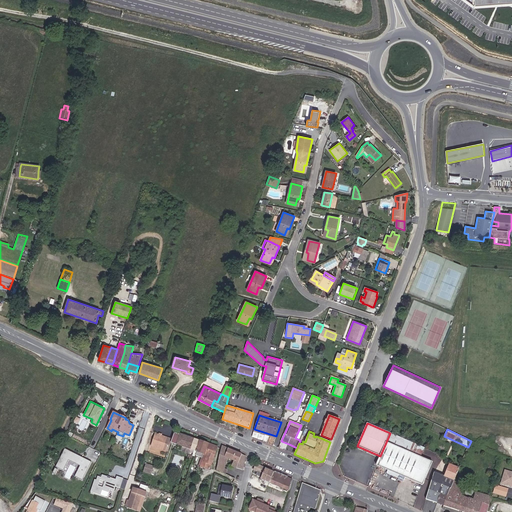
[(191,449),(195,439),(180,434),(180,435),(174,433),(172,439),(171,443),(176,445),(177,444),(182,446),(181,451),(189,454),(190,452),(191,449)]
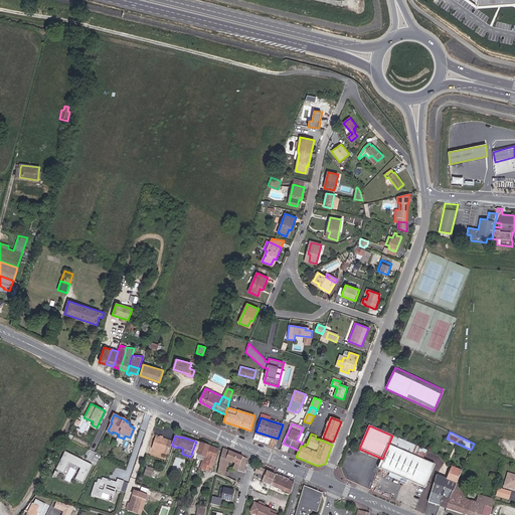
[(423,460),(427,450),(392,436),(382,459),(378,468),(384,471),(390,473),(388,476),(400,481),(401,478),(425,488),(436,465),(423,460)]
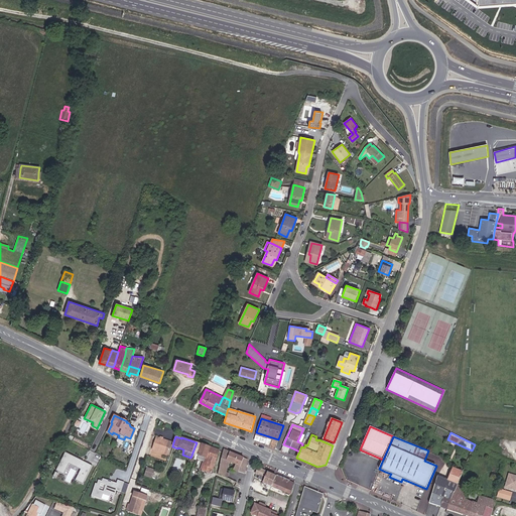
[(159,438),(157,437),(153,449),(164,454),(169,455),(172,446),(173,442),(168,441),(163,439),(159,438)]
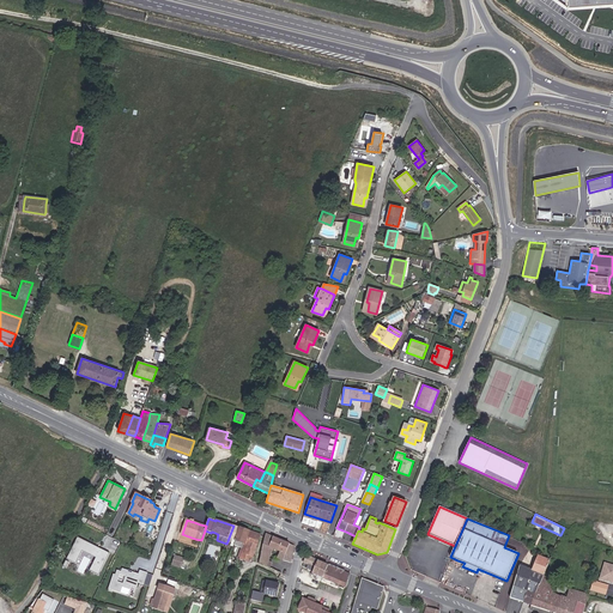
[(234,544),(240,528),(234,526),(229,538),(234,540),(232,542),(231,546),(232,546),(234,544)]
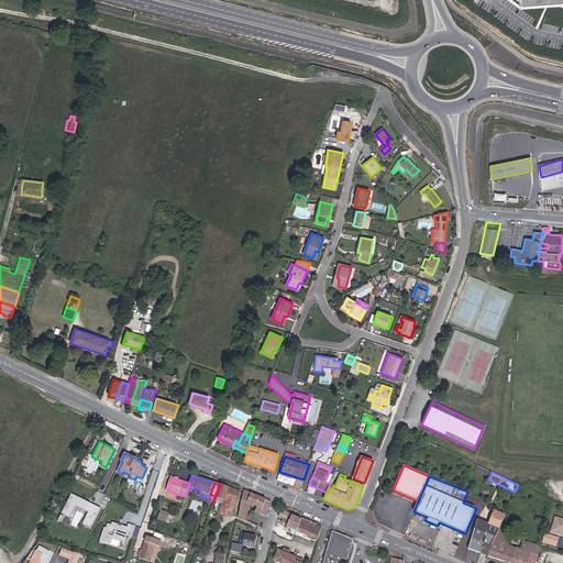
[(230,517),(239,492),(220,485),(214,499),(222,503),(219,512),(230,517)]
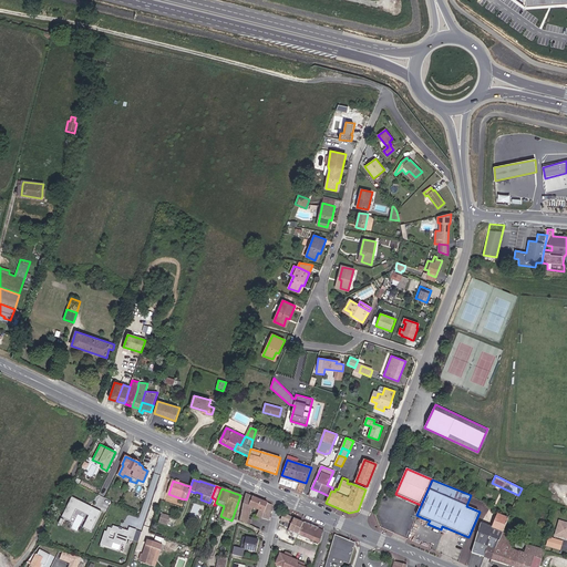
[(268,521),(272,505),(246,494),(244,503),(241,512),(241,514),(241,515),(240,521),(247,524),(250,525),(254,527),(259,531),(263,524),(251,519),(248,519),(253,507),(259,511),(257,516),(261,518),(268,521)]
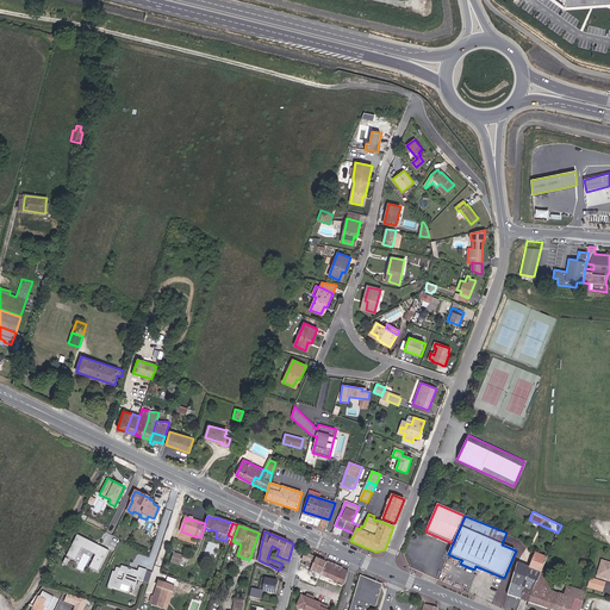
[(109,551),(78,535),(67,556),(76,561),(82,548),(95,555),(89,567),(98,572),(109,551)]
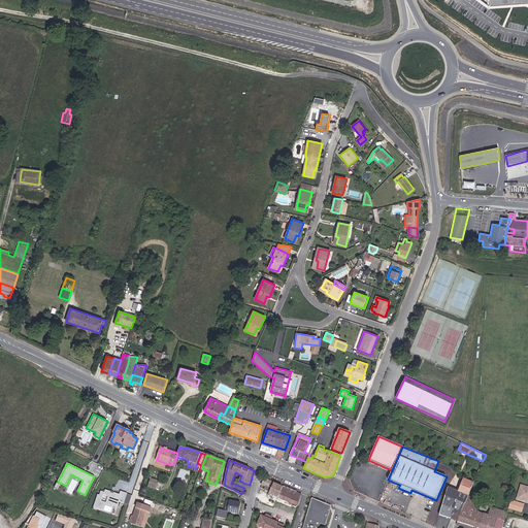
[(156,489),(159,482),(151,479),(147,486),(156,489)]
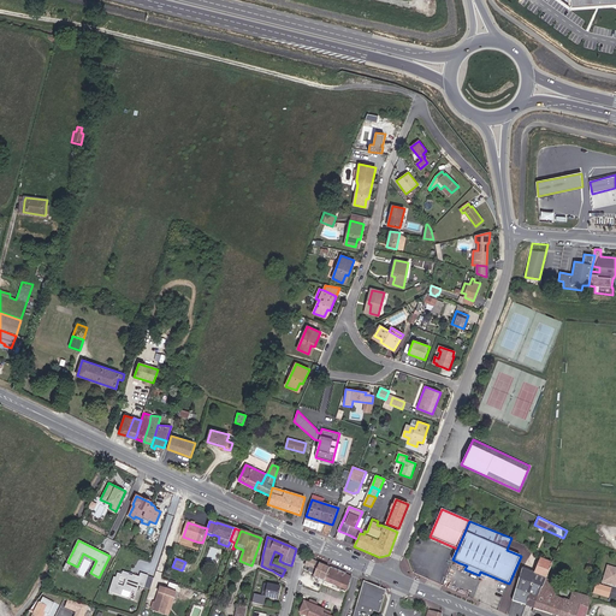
[(324,580),(329,567),(319,563),(308,558),(306,566),(317,570),(314,575),(324,580)]
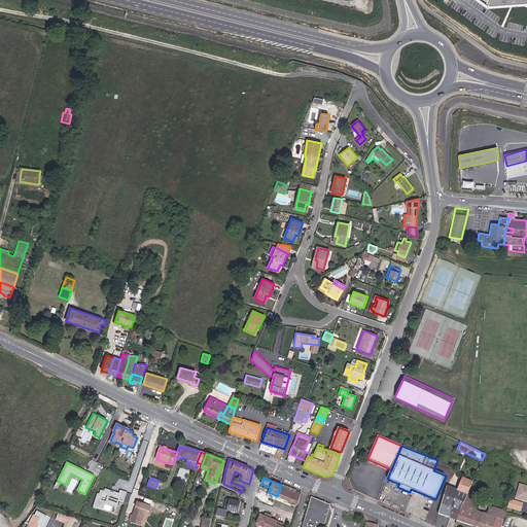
[(467,495),(472,482),(462,478),(457,490),(447,486),(442,503),(453,507),(460,511),(463,502),(464,502),(467,495)]
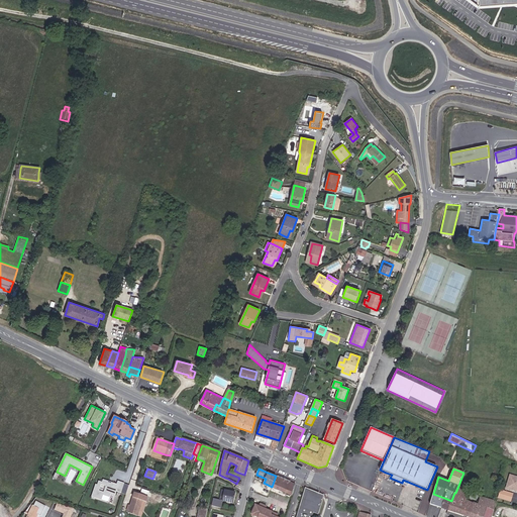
[(382,485),(386,473),(380,470),(375,482),(382,485)]
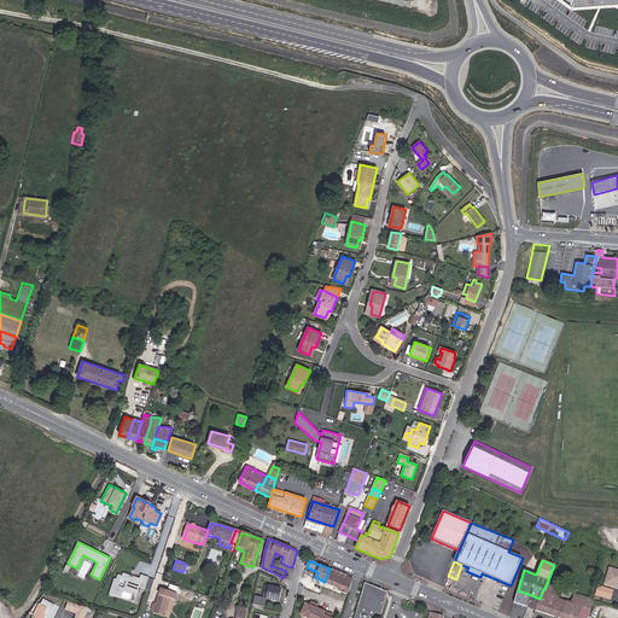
[(617,586),(617,569),(611,567),(606,583),(612,584),(612,583),(616,584),(616,586),(617,586)]
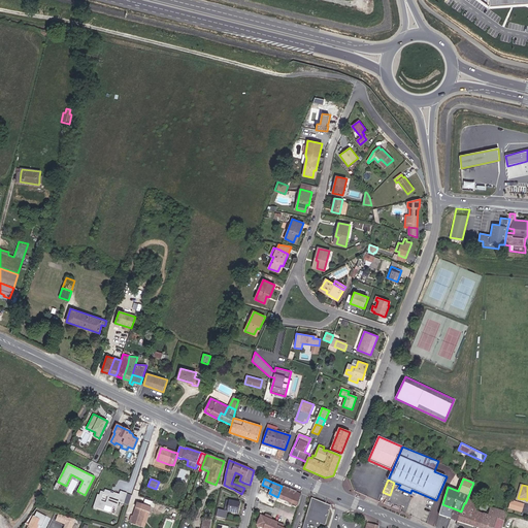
[(298,506),(301,494),(283,487),(277,497),(290,502),(293,503),(298,506)]
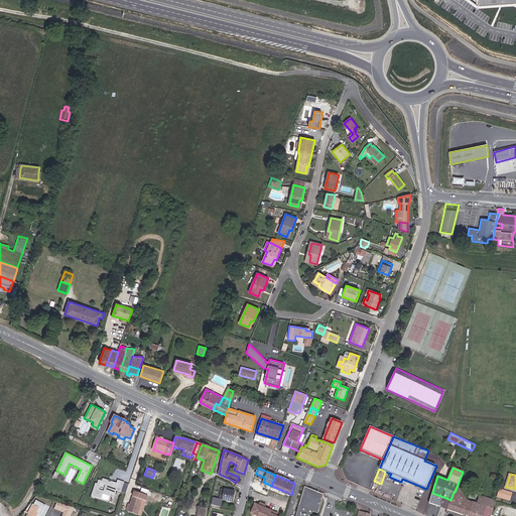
[(117,484),(98,477),(92,495),(108,501),(111,494),(115,495),(116,491),(126,495),(130,484),(118,480),(117,484)]
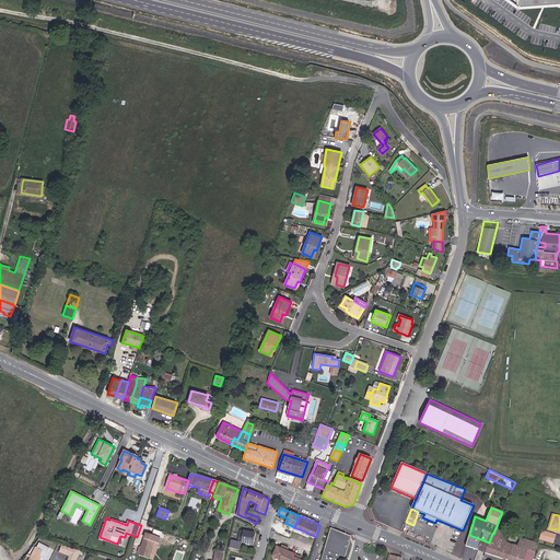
[(492,534),(489,543),(486,552),(509,559),(532,559),(535,552),(538,544),(520,538),(517,546),(512,545),(504,541),(509,531),(497,526),(493,534),(492,534)]
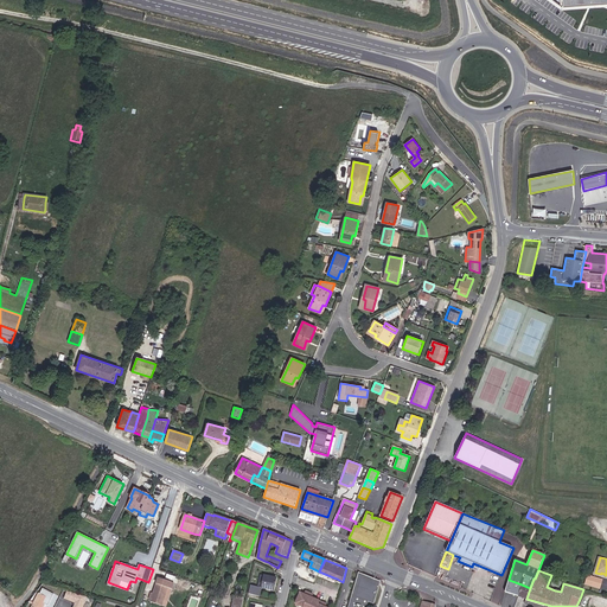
[(358,572),(352,594),(355,595),(360,576),(379,585),(381,581),(370,576),(358,572)]
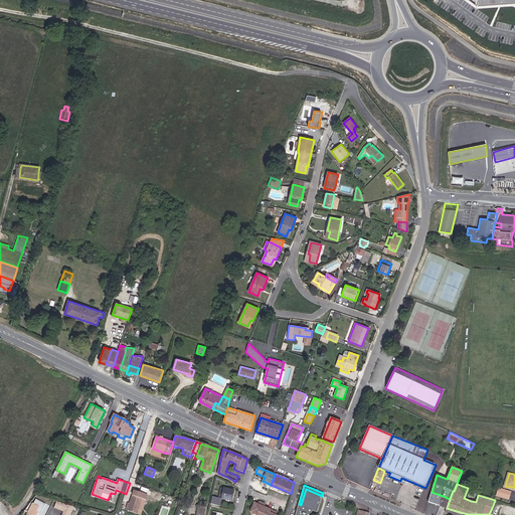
[(232,501),(234,491),(221,488),(218,498),(212,497),(211,504),(220,506),(221,499),(232,501)]
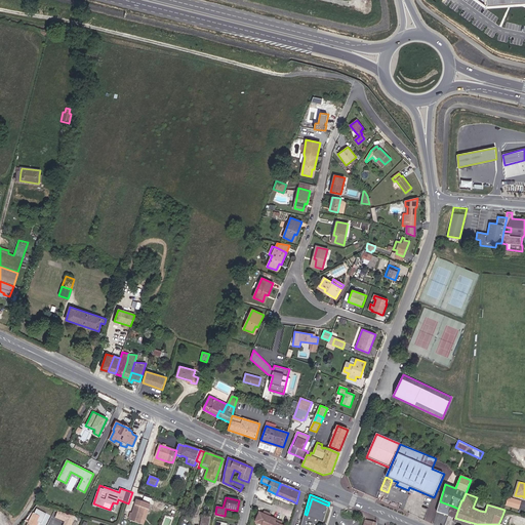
[(305,514),(300,524),(317,524),(319,521),(323,523),(328,506),(312,498),(307,515),(305,514)]
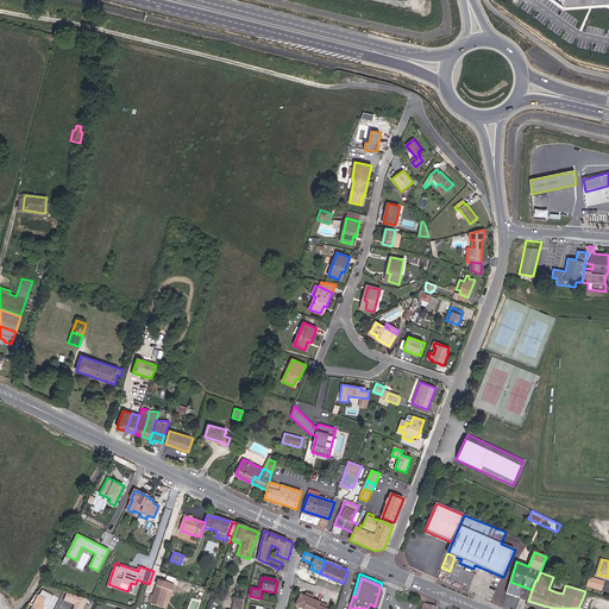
[(173,590),(174,584),(158,579),(154,596),(151,601),(151,604),(167,608),(168,603),(164,602),(168,589),(173,590)]
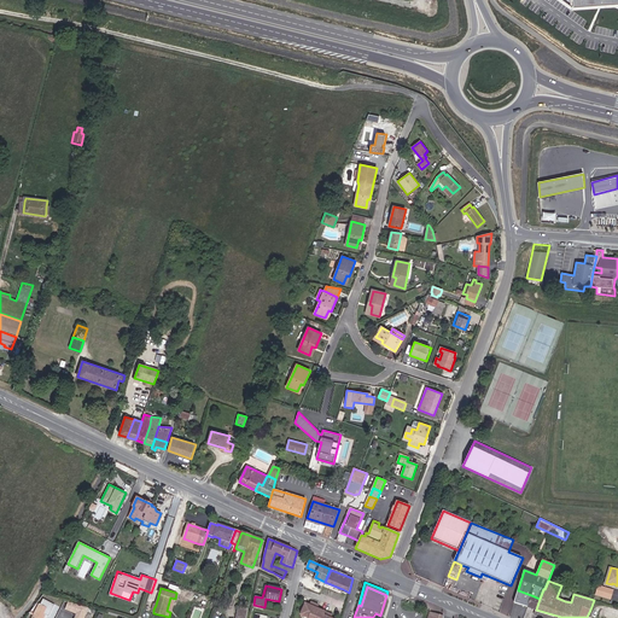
[(528,607),(531,595),(518,590),(514,602),(528,607)]
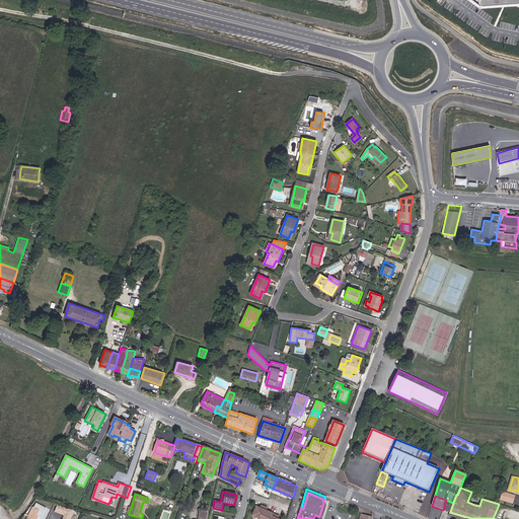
[(450,512),(453,503),(446,500),(443,510),(445,511),(444,514),(448,516),(449,513),(450,512)]
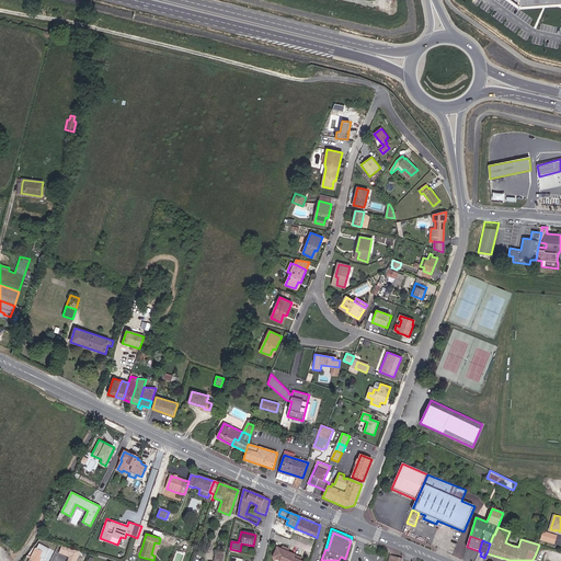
[(37,560),(43,552),(46,546),(41,542),(37,550),(34,548),(32,552),(34,553),(30,560),(37,560)]
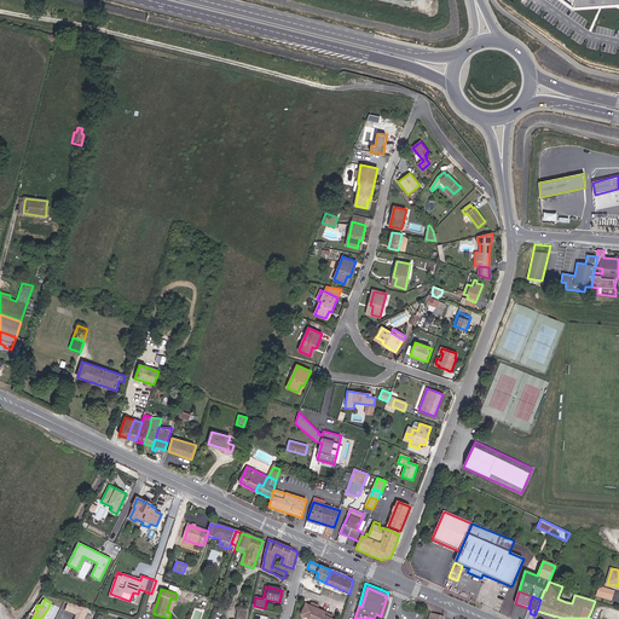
[(84,618),(88,608),(69,602),(67,611),(75,614),(73,618),(84,618)]
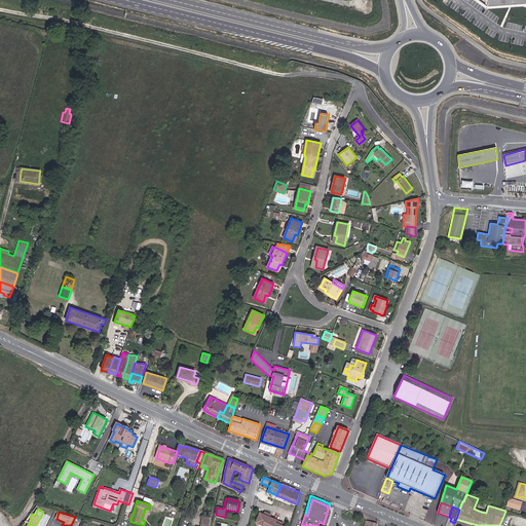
[(263,515),(260,514),(256,523),(263,525),(280,525),(282,523),(277,521),(276,524),(272,522),(273,519),(270,518),(268,517),(269,515),(266,513),(265,516),(263,515)]
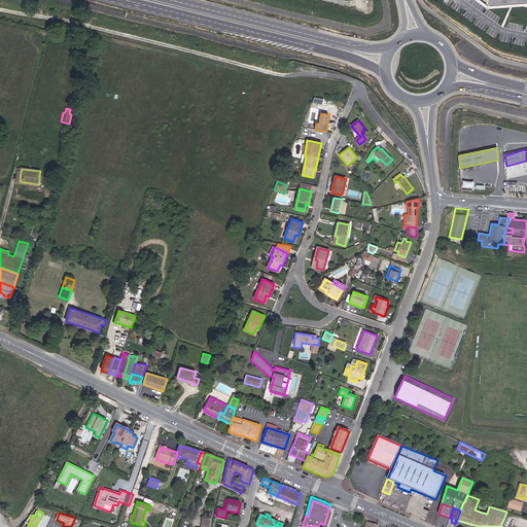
[(209,526),(211,519),(204,518),(201,526),(209,526)]
